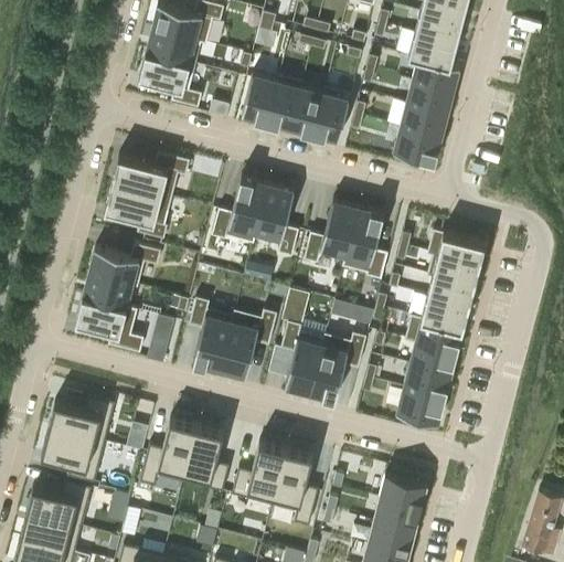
[(159,2),(152,28),(202,41),(206,43),(208,42),(214,17),(222,19),(225,4),(205,0),(198,0),(195,11),(159,2)]
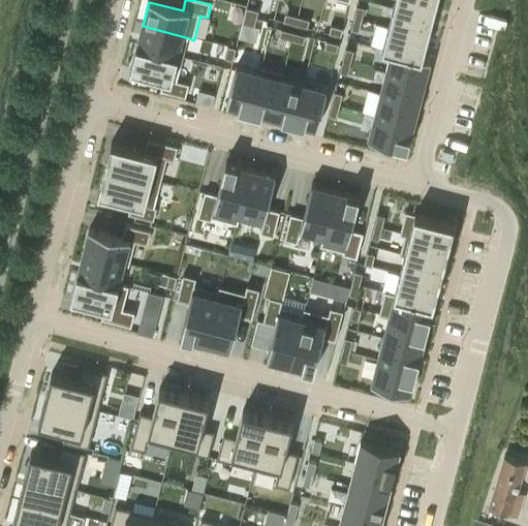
[(435,0),(396,0),(394,9),(433,20),(438,1),(435,0)]
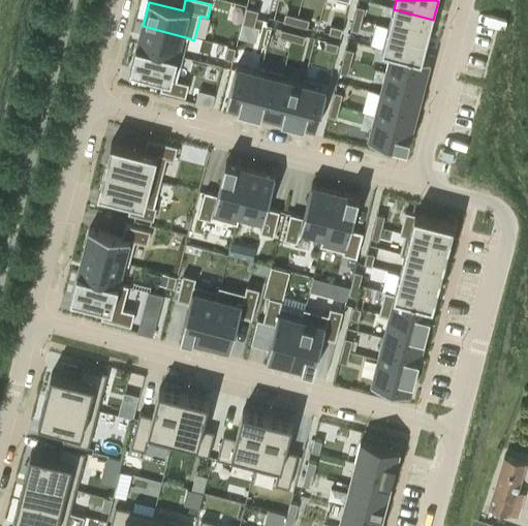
[(358,8),(354,20),(363,22),(366,10),(358,8)]
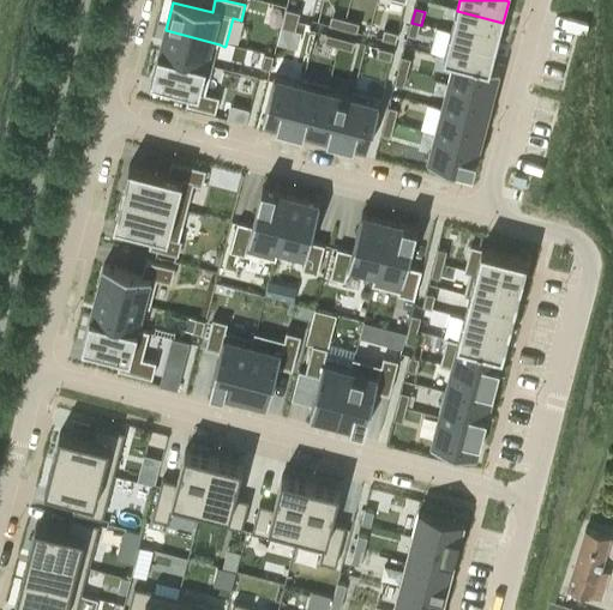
[(287,11),(284,20),(299,24),(301,14),(287,11)]
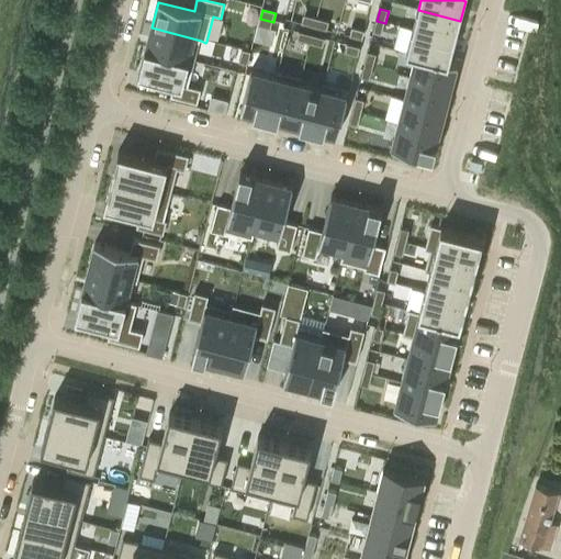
[(418,10),(413,31),(455,42),(460,21),(418,10)]
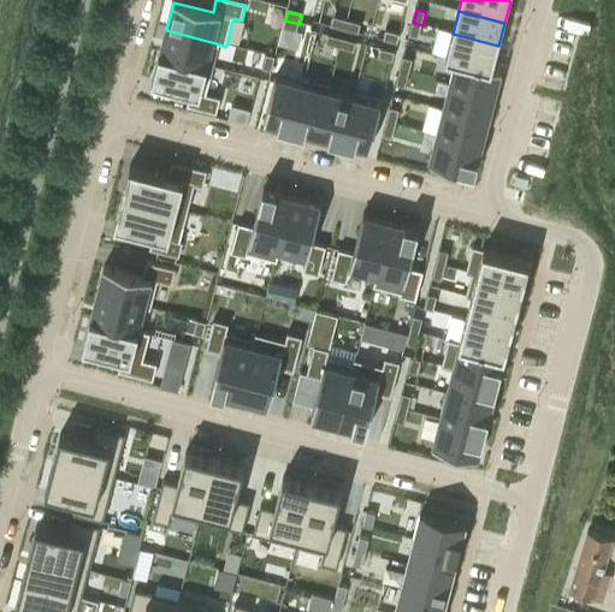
[(333,18),(331,28),(346,31),(348,22),(333,18)]
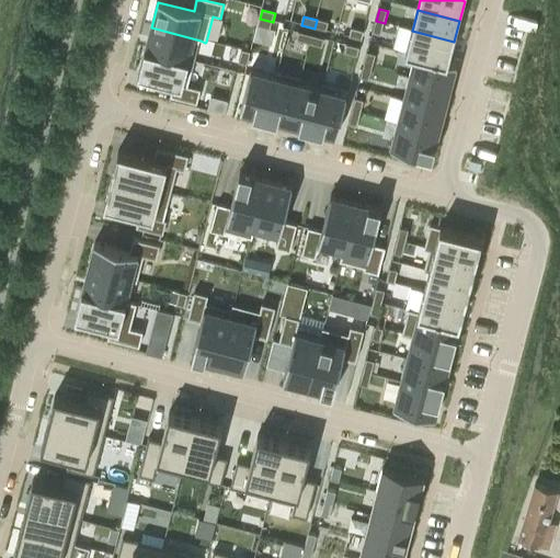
[(260,19),(258,27),(271,31),(273,22),(260,19)]
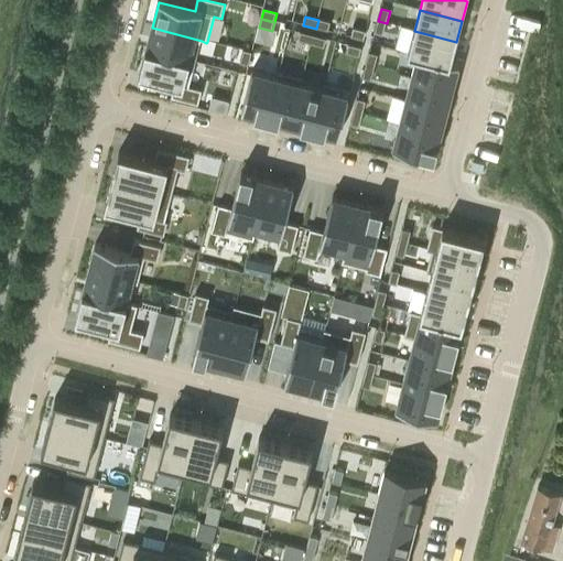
[(318,20),(316,29),(328,32),(332,23),(318,20)]
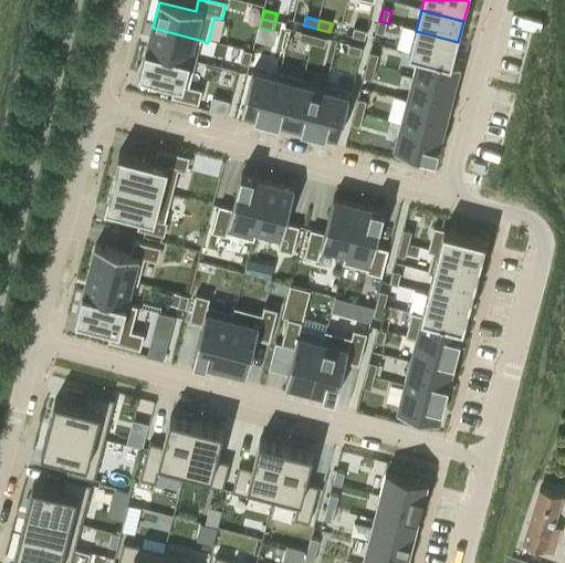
[(379,21),(376,34),(385,37),(388,23),(379,21)]
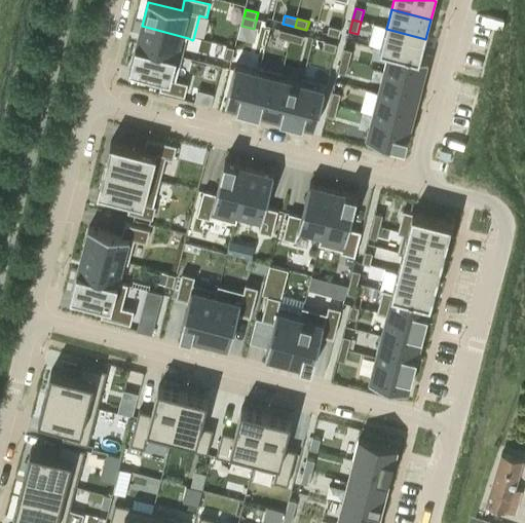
[(142,26),(137,47),(183,59),(188,38),(142,26)]
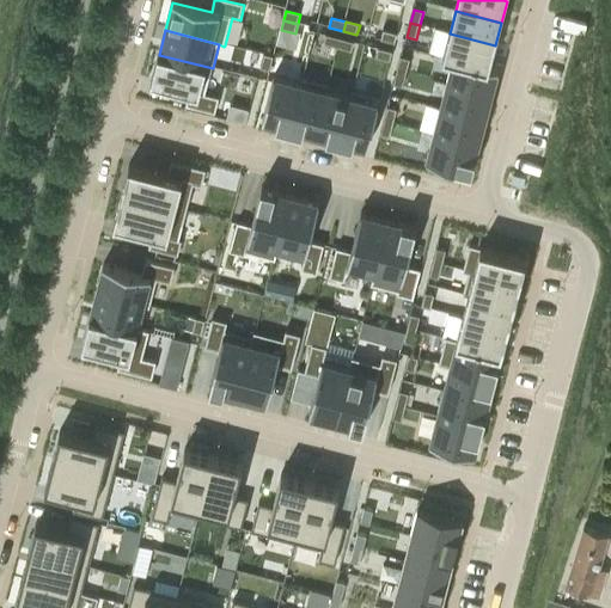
[(435,30),(429,55),(444,59),(453,61),(454,60),(489,69),(489,68),(495,45),(450,34),(435,30)]
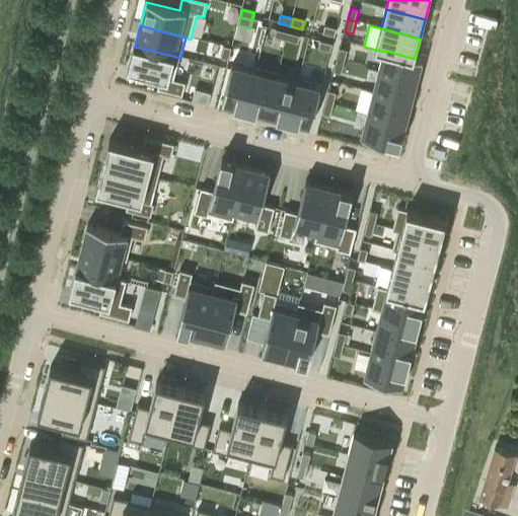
[(325,27),(323,34),(336,38),(338,30),(325,27)]
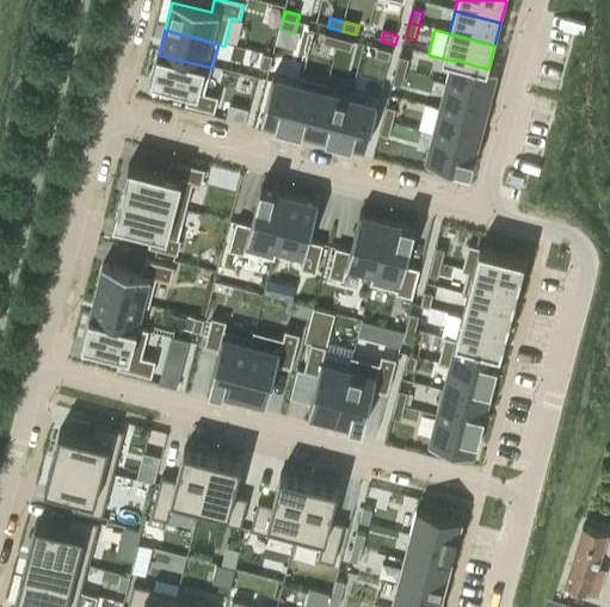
[(326,36),(324,45),(338,49),(340,39),(326,36)]
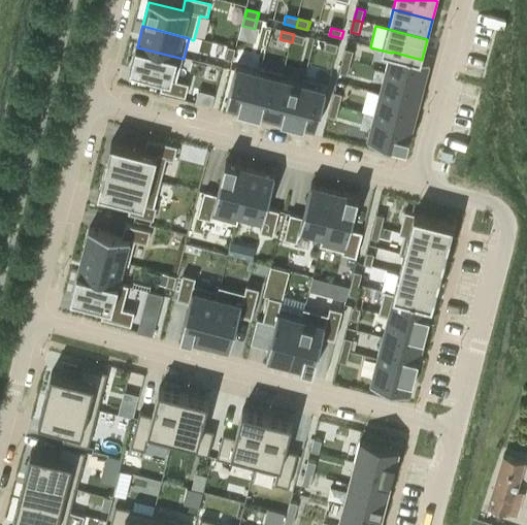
[(294,34),(292,42),(304,45),(306,37),(294,34)]
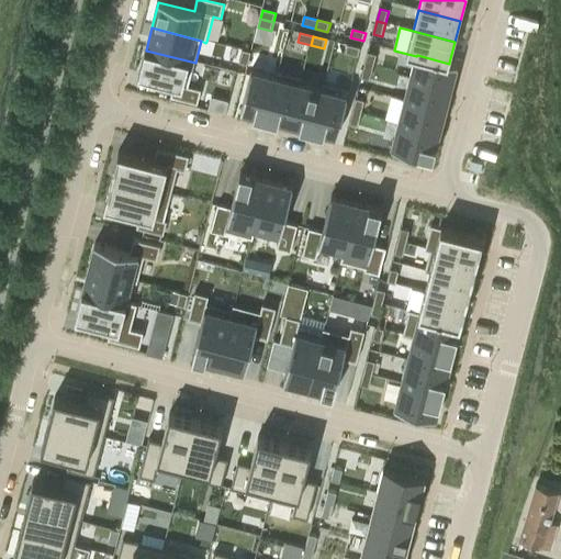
[(348,46),(346,55),(359,58),(361,49),(348,46)]
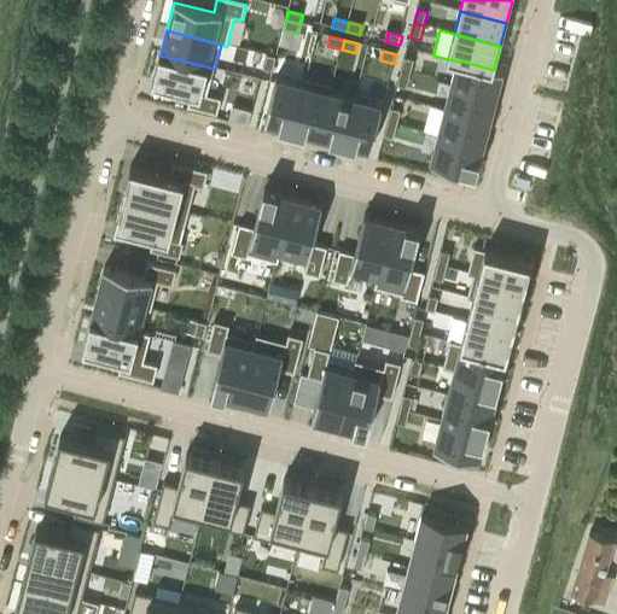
[(161,56),(153,83),(192,93),(188,107),(217,116),(222,100),(208,97),(215,69),(161,56)]
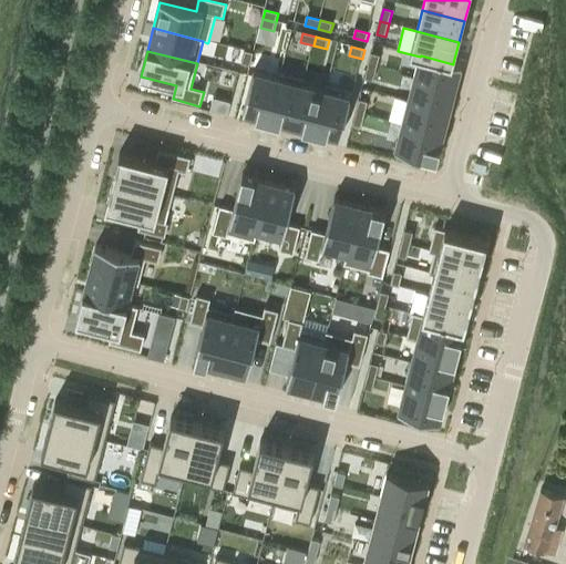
[(245,52),(242,64),(250,67),(254,54),(245,52)]
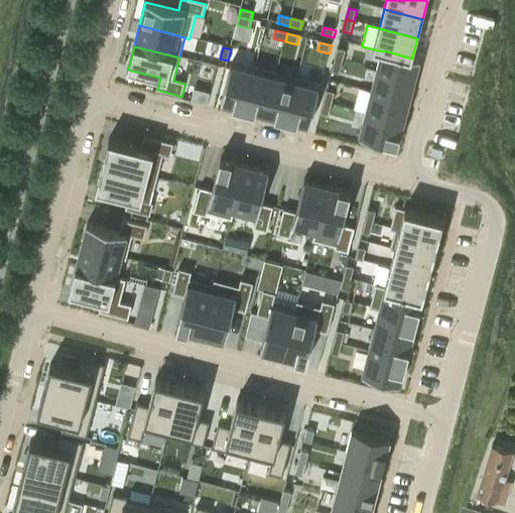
[(338,49),(335,60),(343,62),(346,51),(338,49)]
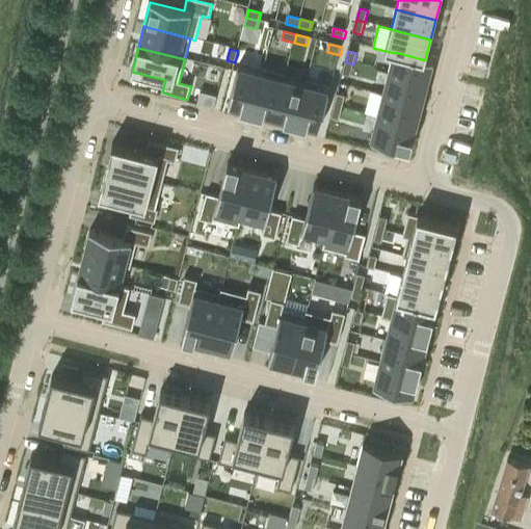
[(394,53),(389,74),(428,84),(434,61),(425,59),(425,60),(395,52),(394,53)]
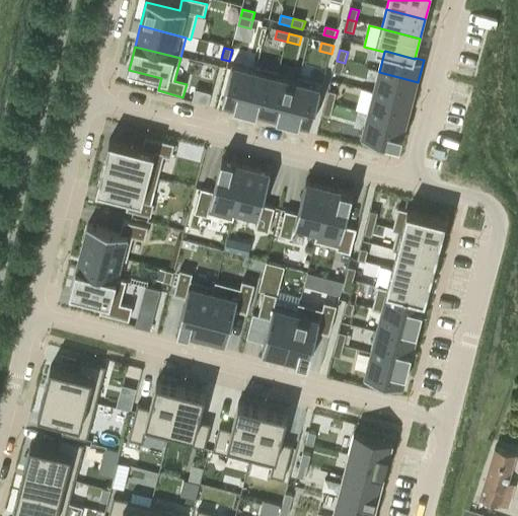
[(337,61),(334,73),(342,75),(345,64),(345,63),(337,61)]
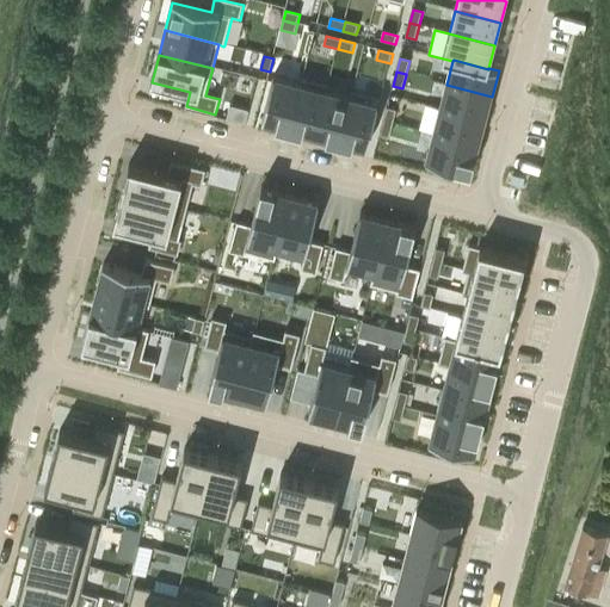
[(275,78),(263,123),(290,130),(302,85),(301,85),(275,78)]
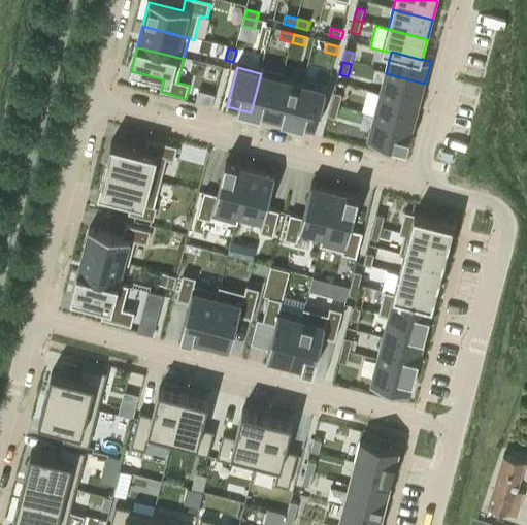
[(261,73),(251,112),(272,119),(283,79),(284,79),(285,74),(284,74),(262,69),(261,68),(260,73),(261,73)]
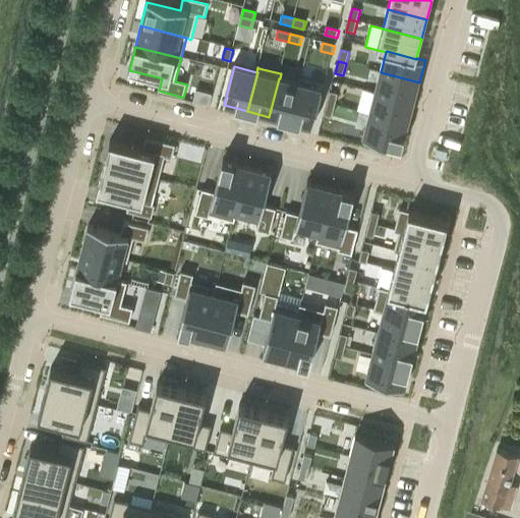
[(381,72),(376,94),(413,104),(419,82),(381,72)]
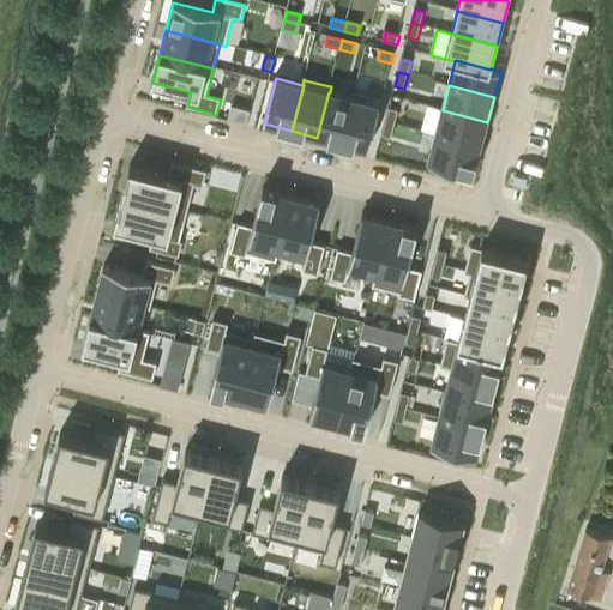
[(329,92),(317,138),(342,144),(354,98),(353,98),(330,92),(329,92)]
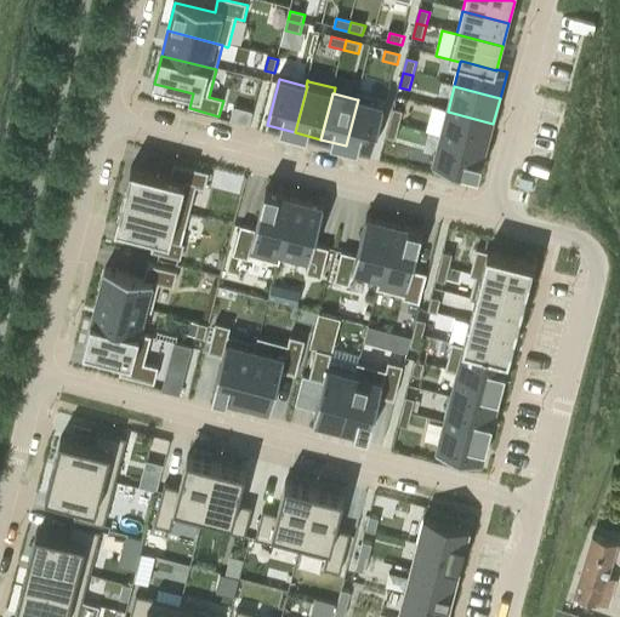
[(358,100),(346,146),(374,153),(387,101),(358,93),(357,100),(358,100)]
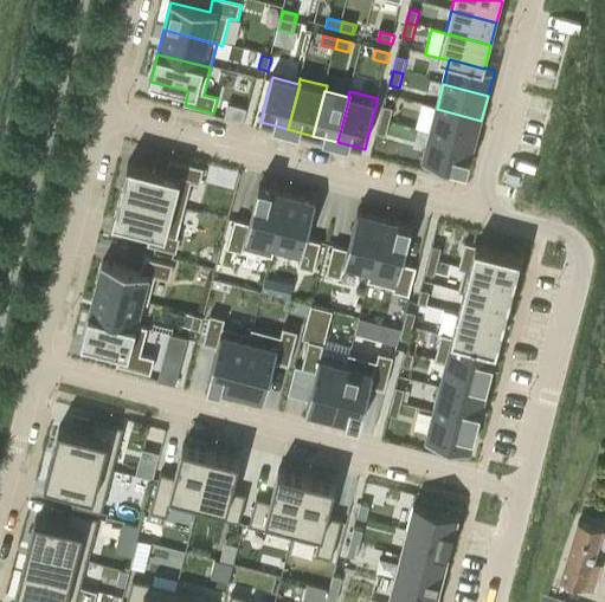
[(384,108),(380,122),(390,124),(393,110),(384,108)]
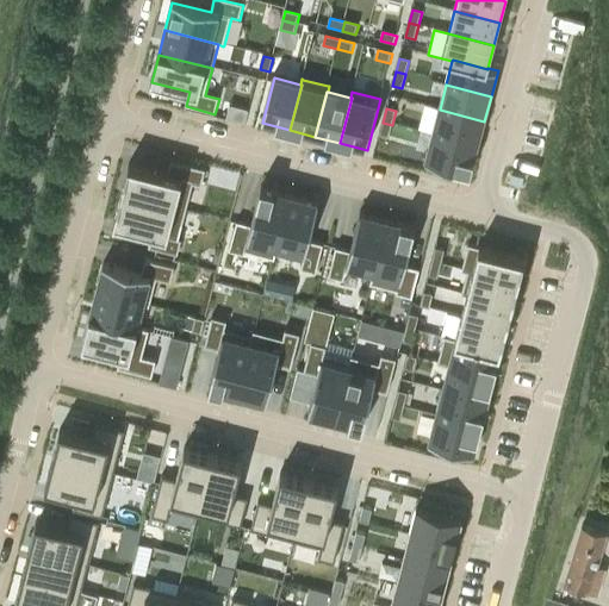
[(440,110),(433,135),(478,147),(484,122),(440,110)]
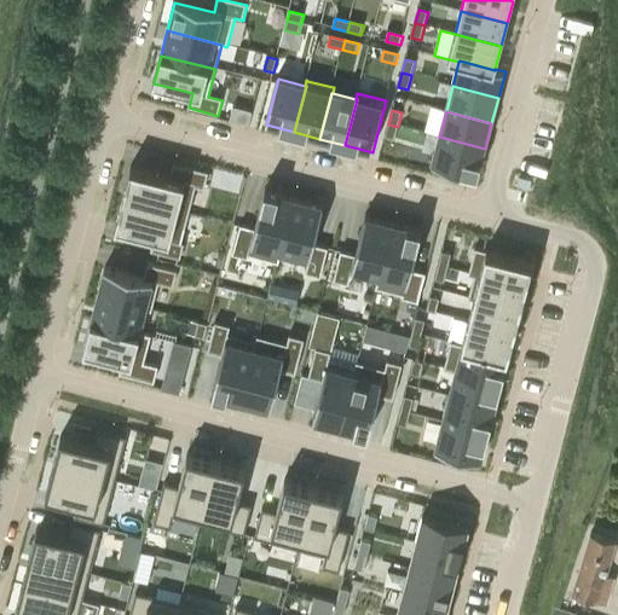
[(388,125),(385,138),(394,140),(398,127),(388,125)]
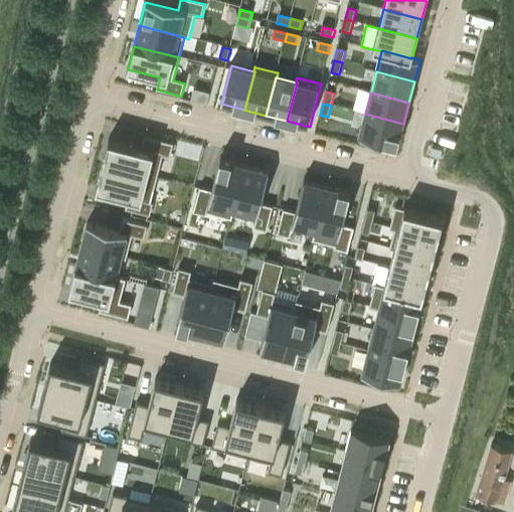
[(365,114),(359,137),(397,147),(403,124),(365,114)]
